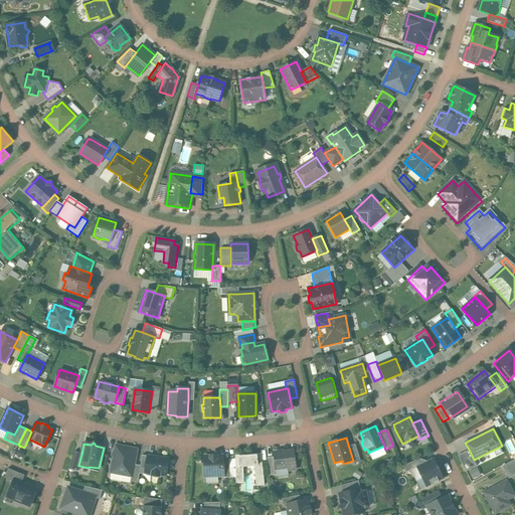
[(348,446),(351,456),(353,461),(352,461),(353,464),(360,461),(355,444),(348,446)]
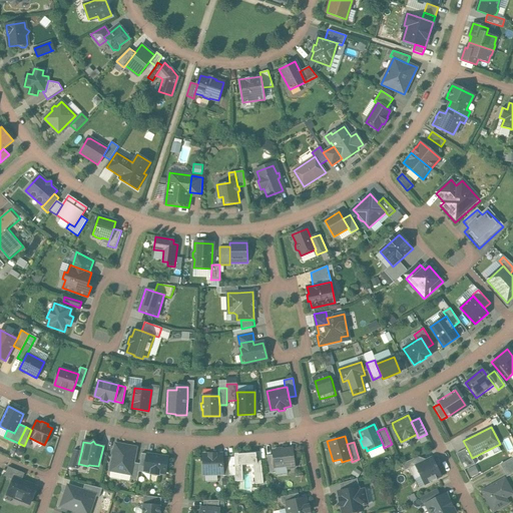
[(136,448),(115,444),(110,471),(131,475),(133,463),(136,448)]
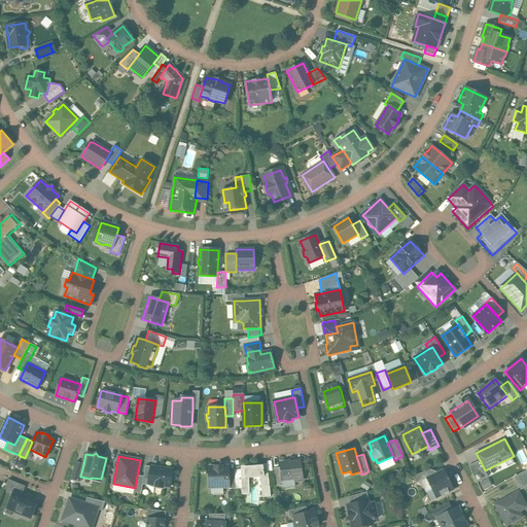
[(485,470),(480,460),(469,466),(478,483),(488,478),(485,470)]
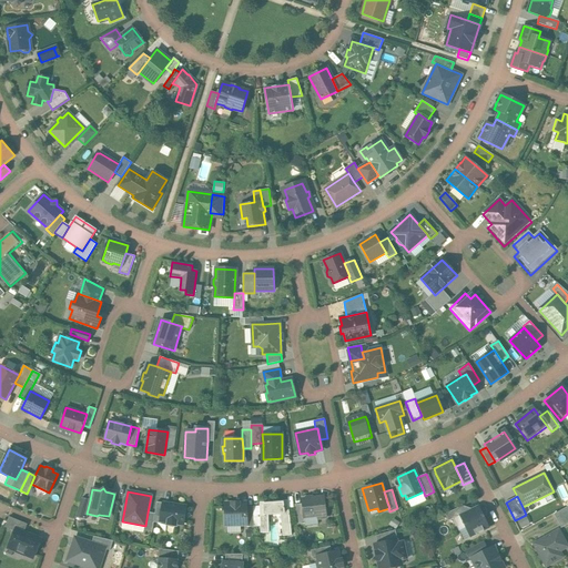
[(323,497),(314,498),(302,499),(304,517),(317,516),(317,519),(326,518),(324,497),(323,497)]
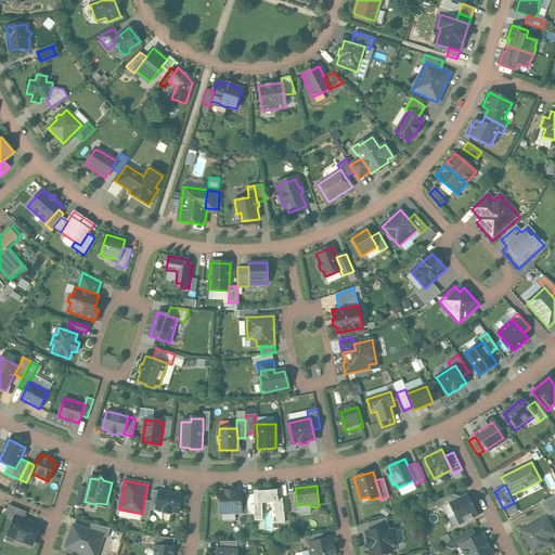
[(86,502),(85,502),(88,489),(80,487),(74,505),(84,507),(86,502)]
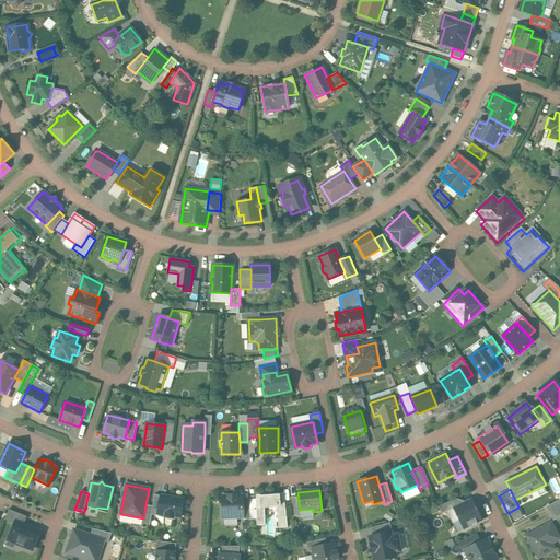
[(279,528),(281,528),(288,527),(283,493),(256,496),(257,525),(265,525),(265,508),(276,506),(279,528)]
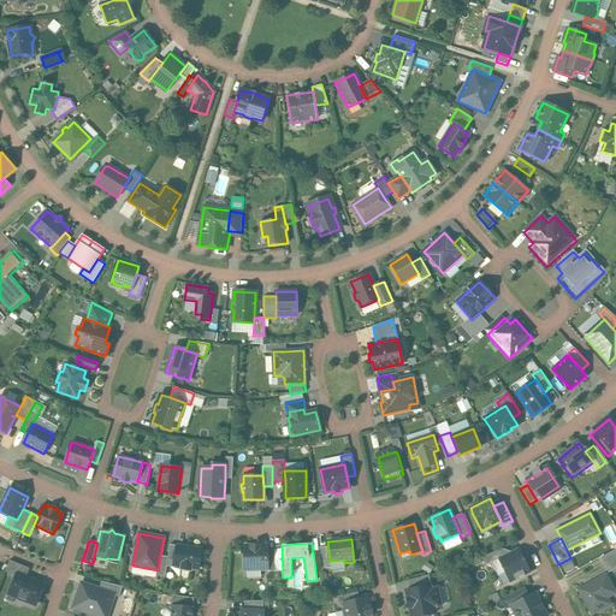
[(169,557),(166,567),(173,567),(173,566),(177,545),(170,544),(169,557)]
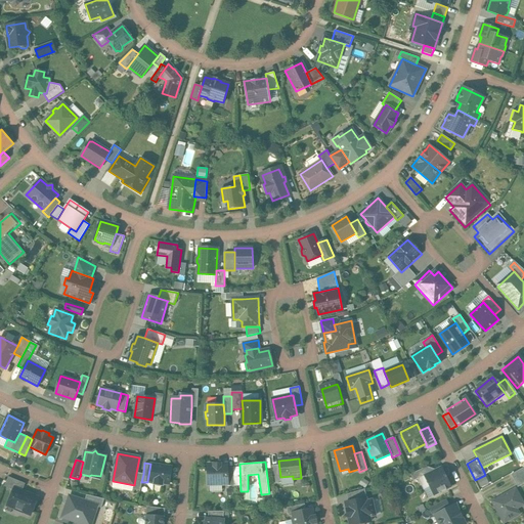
[(150,464),(147,481),(155,482),(154,484),(163,485),(163,483),(169,484),(171,468),(150,464)]
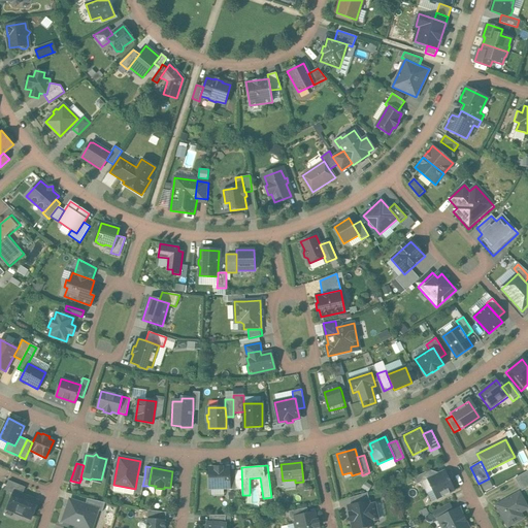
[(209,468),(209,482),(210,489),(229,488),(229,467),(209,468)]
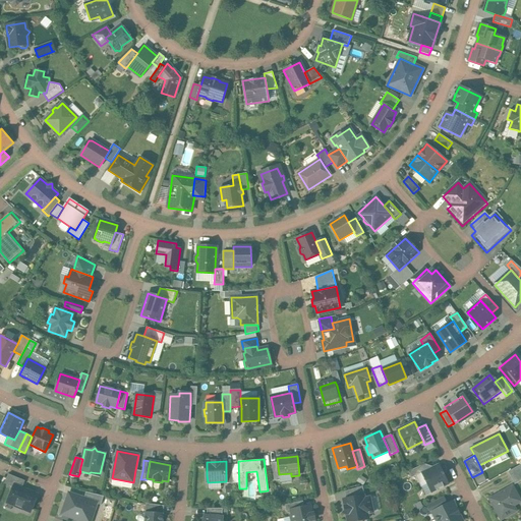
[(273,481),(276,480),(279,480),(277,462),(271,463),(273,481)]
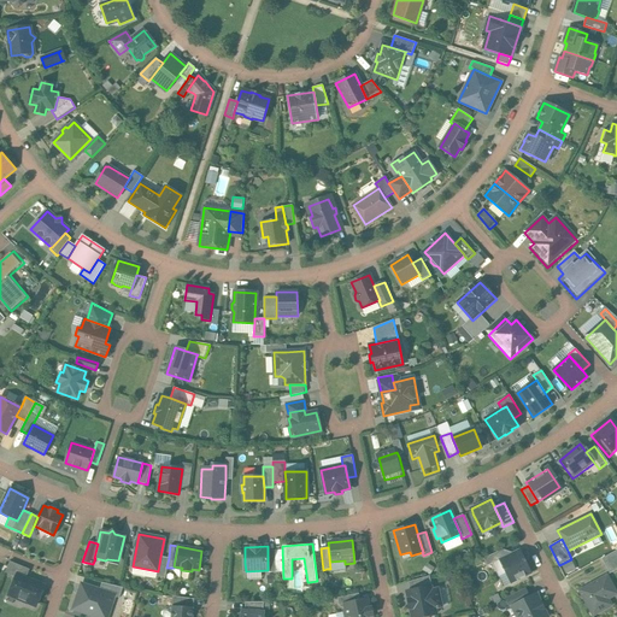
[(501,551),(497,552),(483,558),(487,566),(504,558),(501,551)]
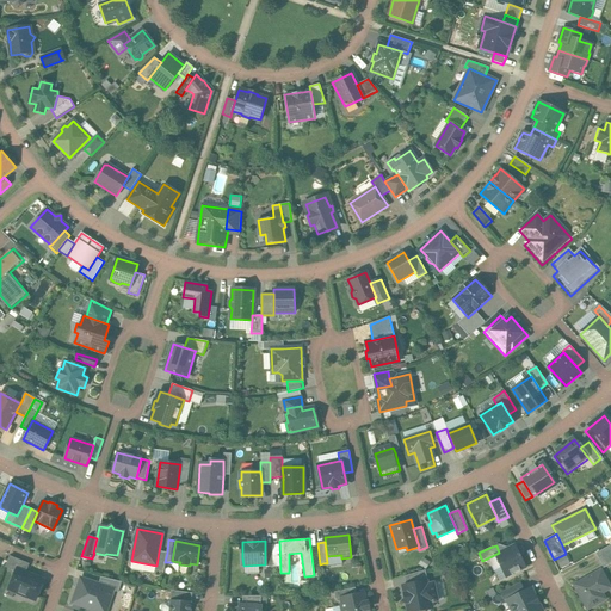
[(525,567),(524,565),(514,545),(487,559),(494,572),(501,568),(506,578),(525,568),(525,567)]
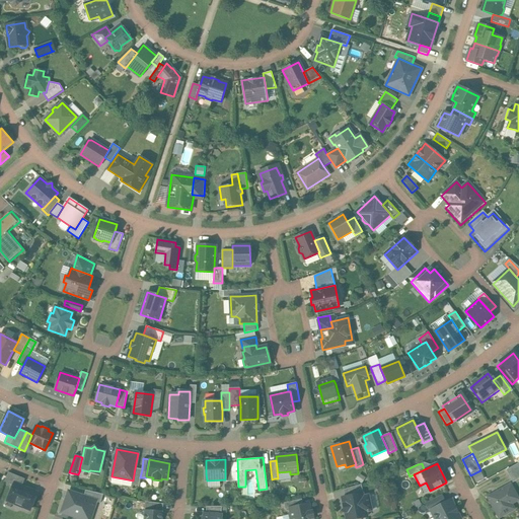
[(518,464),(504,473),(510,484),(518,478),(518,464)]
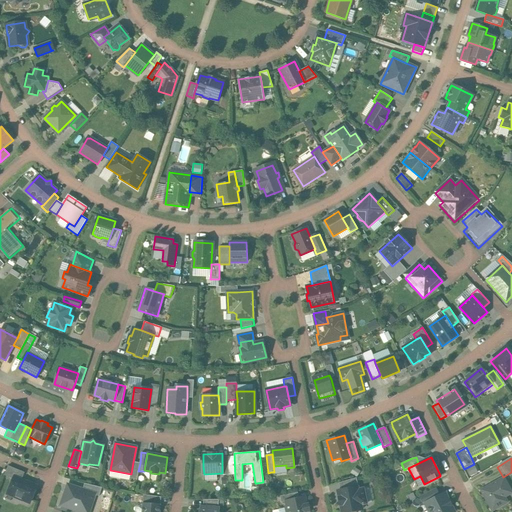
[(138,471),(140,463),(133,462),(131,474),(130,478),(137,479),(138,471)]
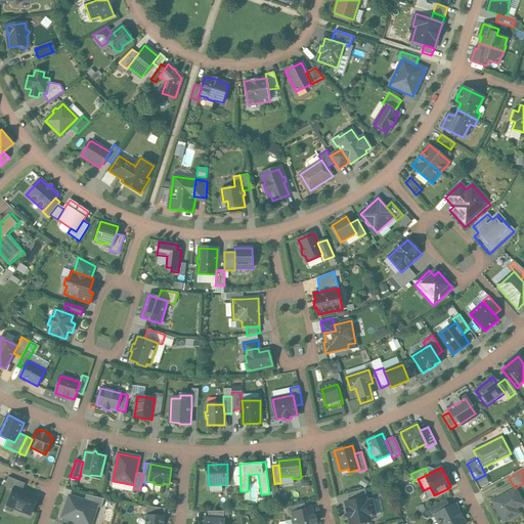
[(14,488),(23,491),(26,483),(8,476),(4,486),(13,490),(14,488)]
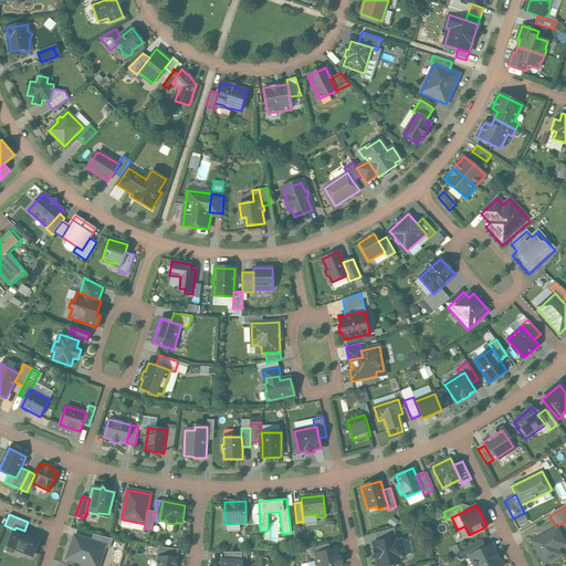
[(33,556),(41,537),(24,531),(16,527),(14,530),(8,545),(17,549),(18,552),(22,553),(24,552),(33,556)]
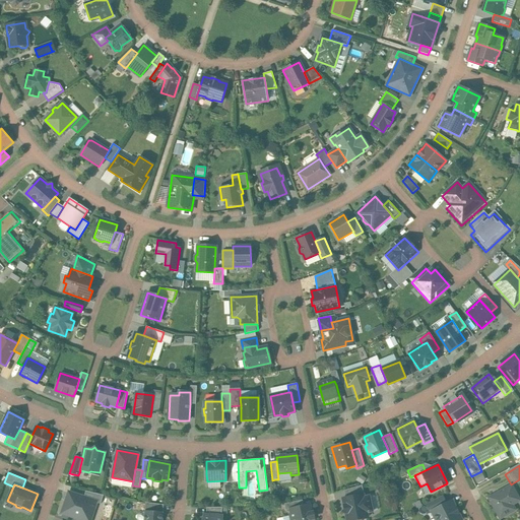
[(519,500),(511,484),(489,498),(501,519),(510,514),(507,509),(519,500)]
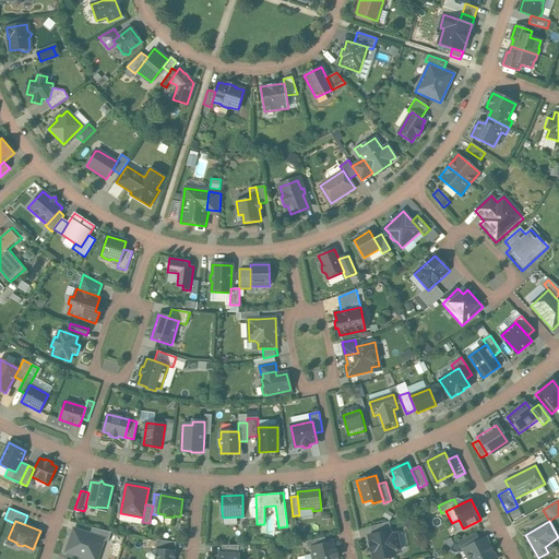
[(389,522),(372,526),(370,527),(372,535),(390,531),(391,532),(389,522)]
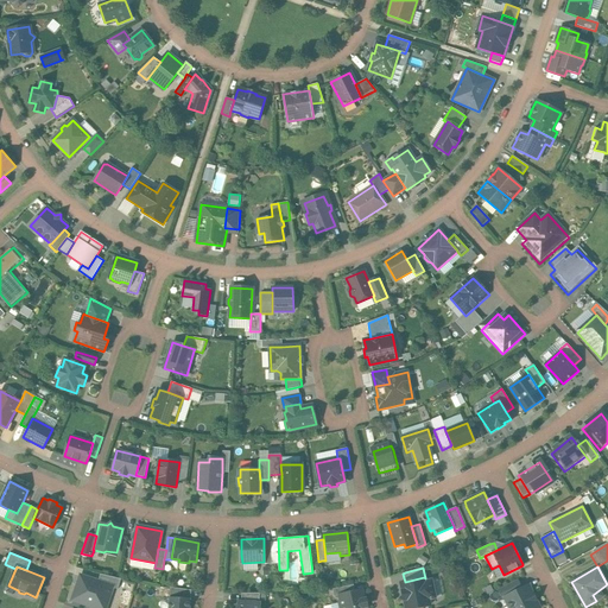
[(118,589),(121,580),(101,574),(99,582),(113,587),(112,588),(118,589)]
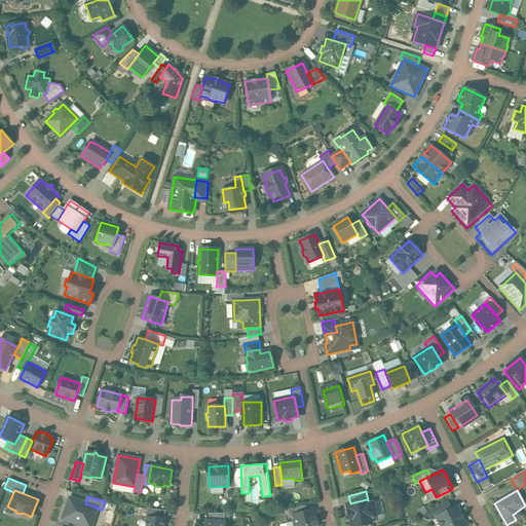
[(64,519),(84,525),(90,525),(97,509),(98,508),(85,503),(70,498),(64,519)]
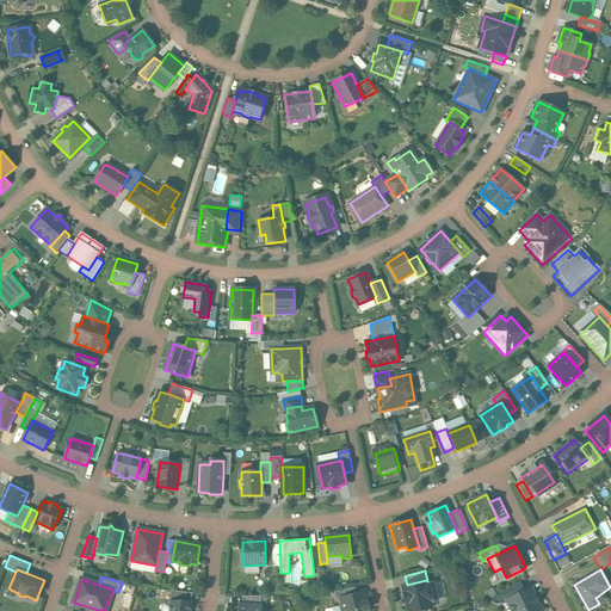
[(402,586),(403,591),(407,610),(417,610),(432,608),(431,602),(437,600),(433,584),(427,585),(426,581),(402,586)]
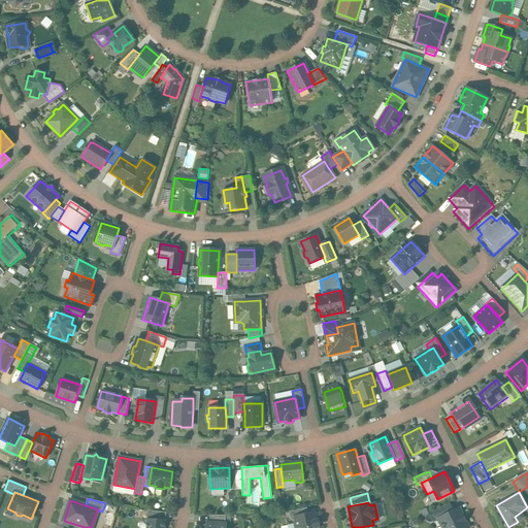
[(432,513),(436,520),(454,510),(450,504),(432,513)]
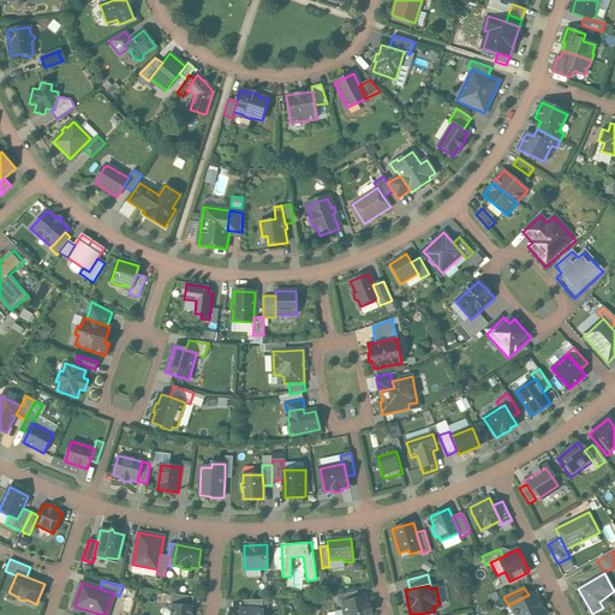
[(512,614),(548,614),(537,591),(529,595),(508,605),(512,614)]
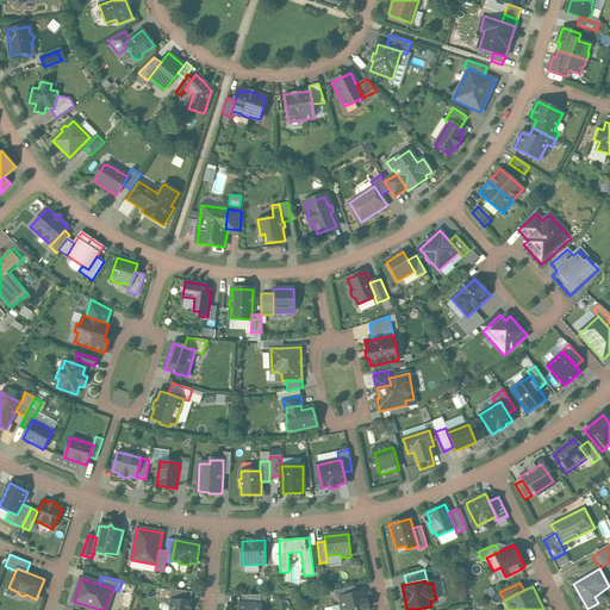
[(341,597),(344,596),(346,596),(356,593),(355,587),(334,591),(335,598),(341,598),(341,597)]
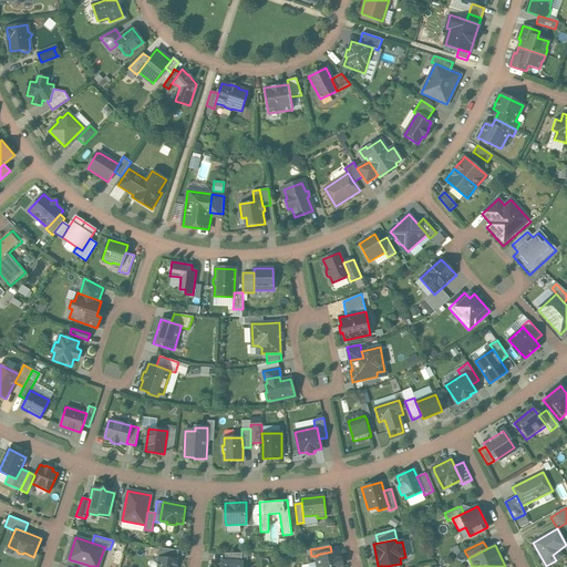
[(178,550),(158,548),(157,557),(158,557),(177,558),(178,550)]
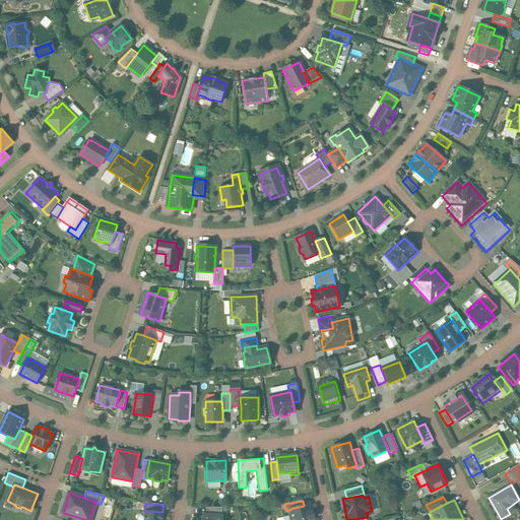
[(312,519),(314,519),(313,513),(311,513),(309,505),(290,509),(291,515),(289,515),(289,519),(312,519)]
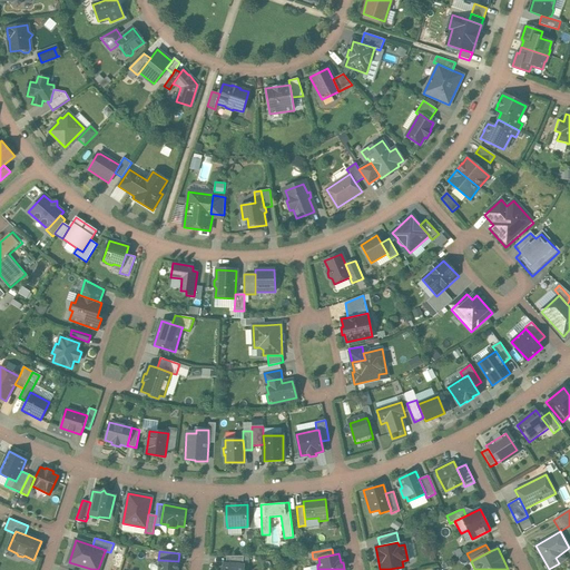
[(244,557),(235,557),(227,557),(226,564),(243,566),(244,557)]
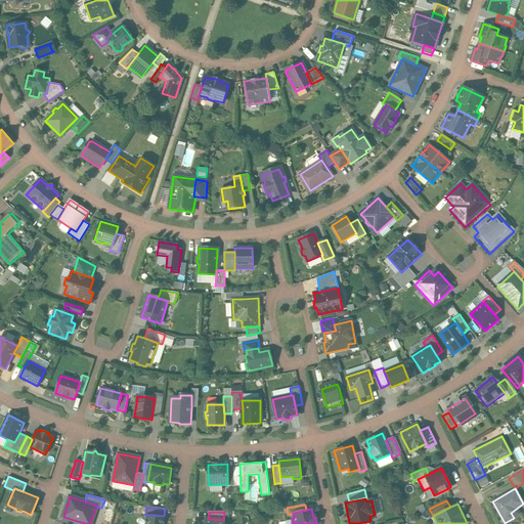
[(144,523),(163,523),(164,516),(146,515),(145,515),(144,523)]
